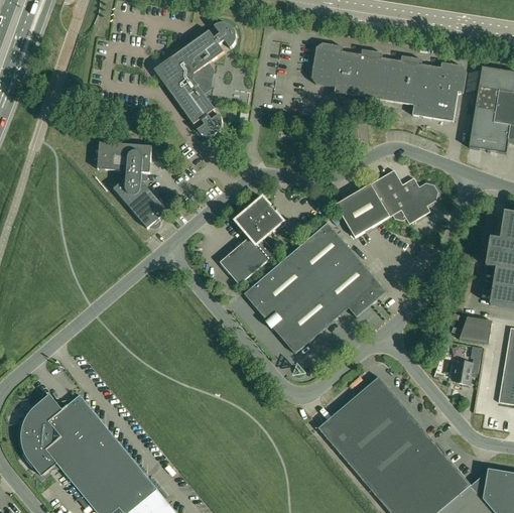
[(223,39),(229,46),(232,43),(234,40),(235,35),(234,31),(232,27),(229,24),(225,22),(221,21),(217,22),(213,24),(218,32),(213,36),(208,29),(168,57),(171,62),(166,67),(164,75),(168,80),(163,84),(193,123),(200,118),(204,123),(196,128),(199,132),(203,134),(207,134),(212,134),(215,132),(218,129),(220,125),(221,121),(220,116),(218,113),(211,118),(207,113),(214,107),(201,90),(207,86),(210,69),(205,62),(223,50),(218,43),(223,39)]
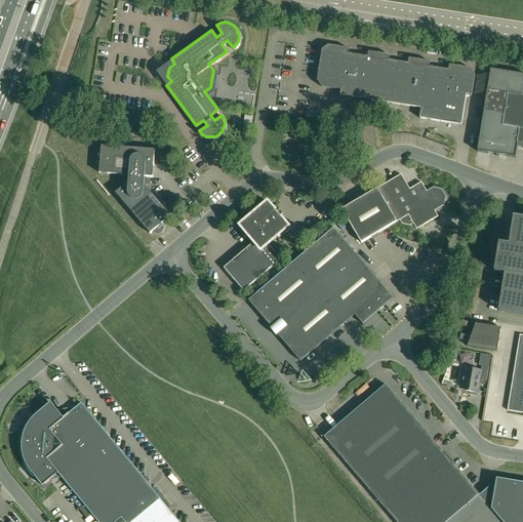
[(406,61),(387,57),(388,52),(367,49),(366,54),(347,51),(348,46),(326,42),(320,47),(315,78),(320,84),(339,87),(338,92),(419,106),(418,116),(459,122),(465,92),(470,92),(473,72),(469,66),(447,63),(447,68),(428,64),(429,59),(407,55),(406,61)]
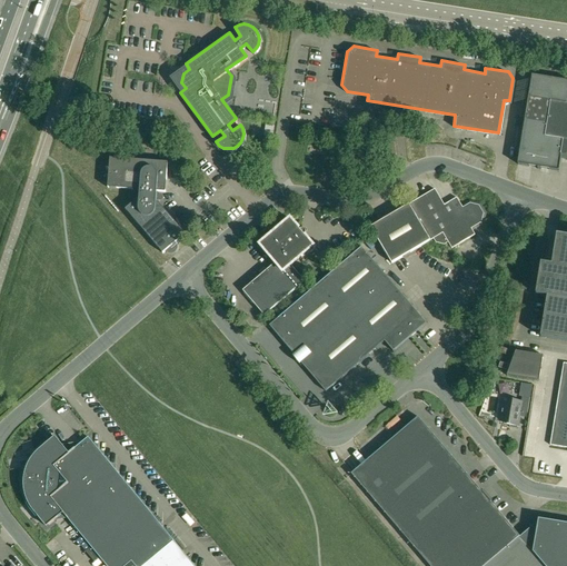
[(536,165),(536,166),(539,166),(539,165),(547,166),(547,167),(557,168),(559,155),(566,156),(566,78),(530,72),(516,161),(527,164),(527,162),(536,165)]
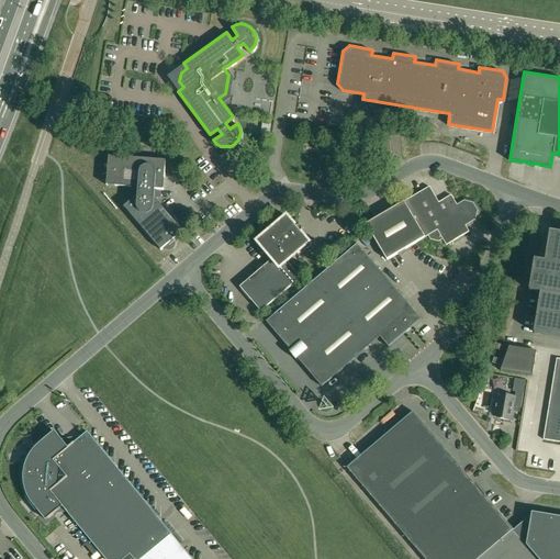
[(268,120),(260,119),(259,131),(267,132),(268,120)]
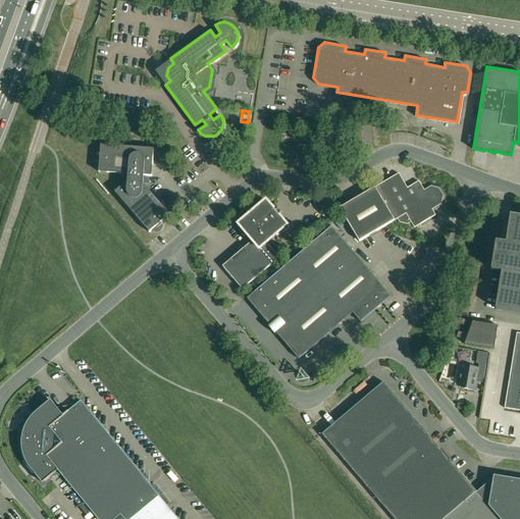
[(97,166),(97,169),(126,171),(125,182),(122,182),(113,190),(148,229),(150,227),(151,228),(151,229),(153,229),(154,230),(155,230),(157,229),(158,229),(159,228),(160,227),(160,226),(161,225),(161,224),(161,223),(161,222),(161,221),(160,220),(159,219),(168,212),(143,185),(141,185),(142,183),(144,183),(145,174),(142,174),(142,172),(150,173),(152,146),(99,142),(98,154),(97,154),(96,154),(95,154),(94,155),(93,156),(92,157),(92,158),(91,159),(91,160),(92,162),(92,163),(93,164),(94,165),(95,165),(96,166),(97,166)]
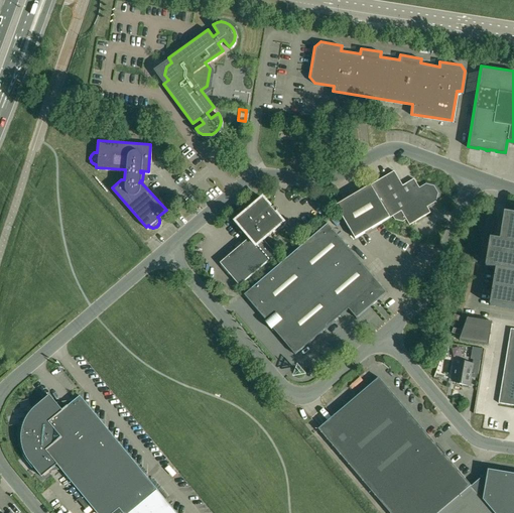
[(353,236),(391,214),(393,217),(401,219),(404,217),(407,222),(428,210),(425,205),(434,199),(436,190),(432,183),(424,181),(417,185),(412,176),(401,183),(392,168),(334,204),(353,236)]
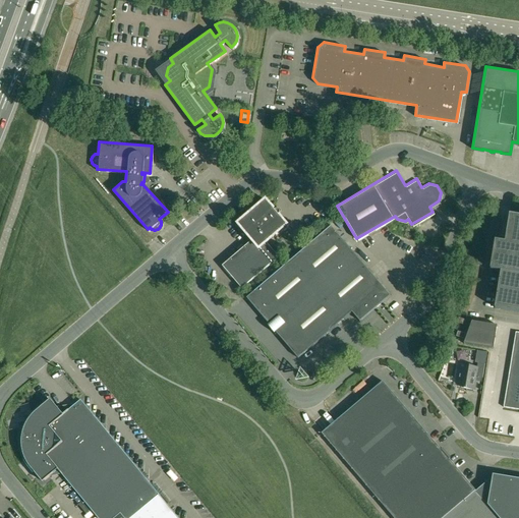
[(264,197),(236,221),(250,238),(221,263),(240,286),(277,254),(265,240),(285,222),(277,212),(278,211),(278,209),(276,207),(274,207),(273,208),(264,197)]
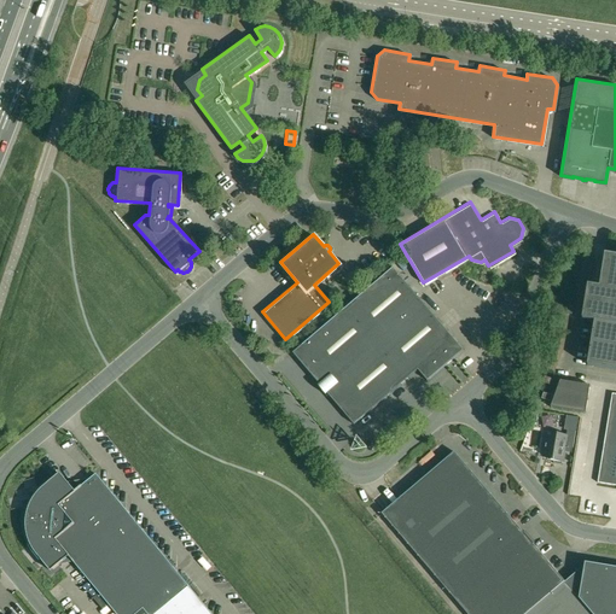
[(615,253),(603,252),(598,285),(586,282),(581,316),(593,319),(586,362),(615,366),(615,253)]
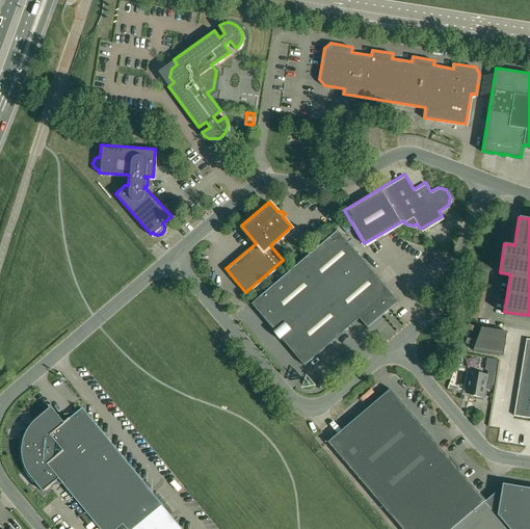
[(366,325),(397,299),(337,228),(250,301),(302,363),(358,316),(366,325)]
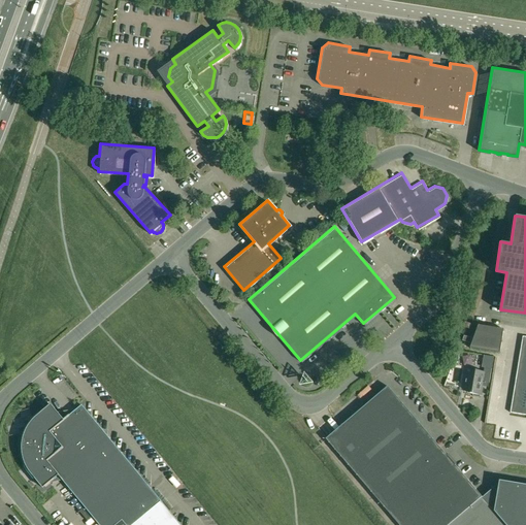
[(468,346),(498,351),(501,327),(477,323),(468,346)]
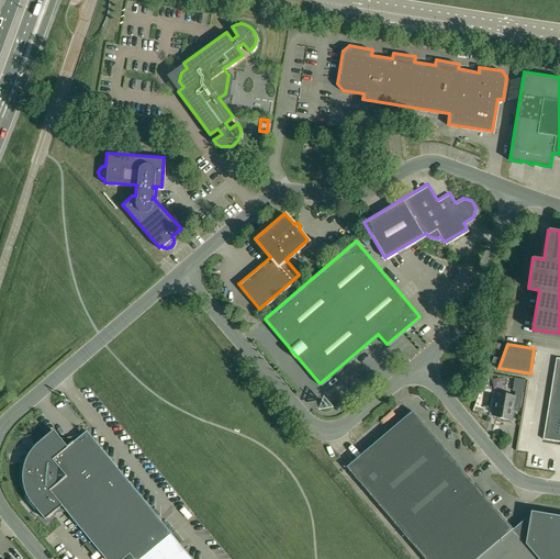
[(559,356),(555,356),(541,436),(559,439),(559,356)]
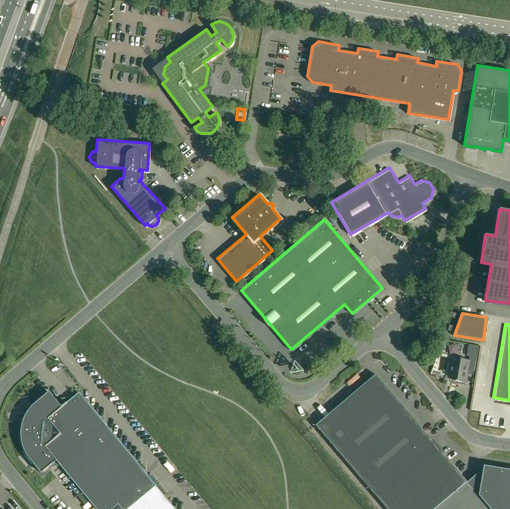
[(463,382),(464,380),(466,367),(473,369),(475,355),(476,355),(478,344),(468,342),(466,353),(468,353),(467,358),(458,356),(457,361),(451,359),(448,373),(455,374),(454,379),(457,379),(457,381),(463,382)]
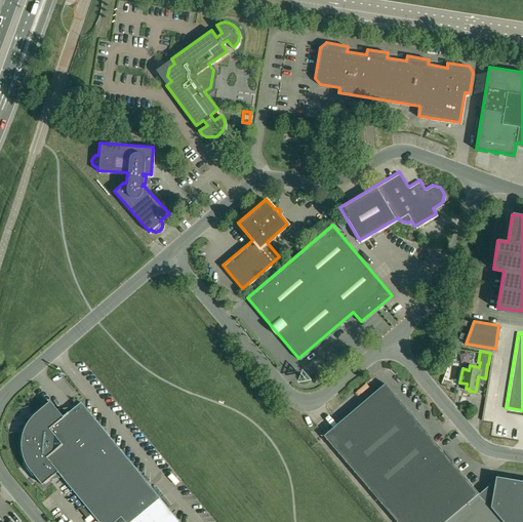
[(478,491),(384,382),(322,434),(397,521),(522,521),(522,480),(494,476),(494,478),(478,491)]
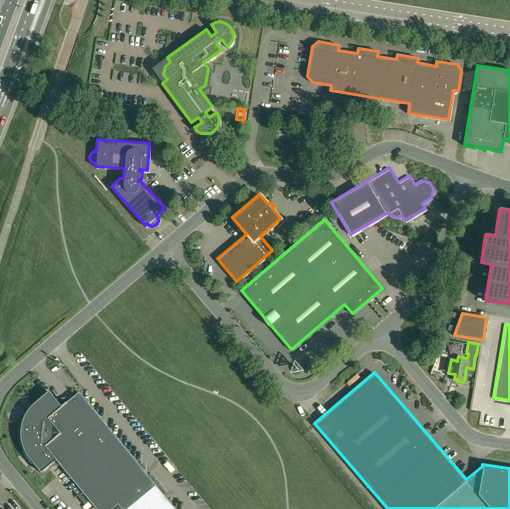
[(27,455),(29,457),(40,471),(55,459),(96,508),(108,508),(117,502),(122,508),(123,508),(155,483),(78,390),(60,405),(48,390),(33,402),(31,403),(30,405),(29,406),(27,408),(25,411),(25,412),(24,414),(22,417),(21,420),(21,422),(20,423),(20,425),(20,426),(20,428),(20,429),(19,431),(19,433),(20,434),(20,436),(20,438),(20,439),(20,441),(21,443),(22,445),(22,446),(23,448),(24,449),(25,452),(26,454),(27,455)]
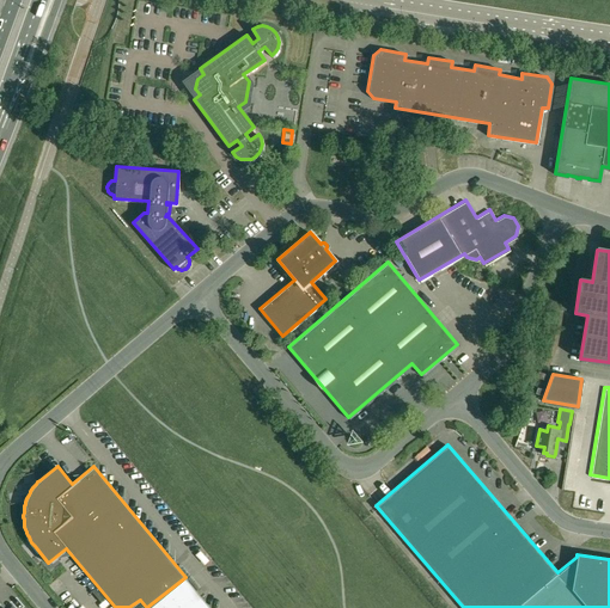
[(146,607),(140,600),(129,607),(209,607),(185,577),(147,607),(146,607)]
